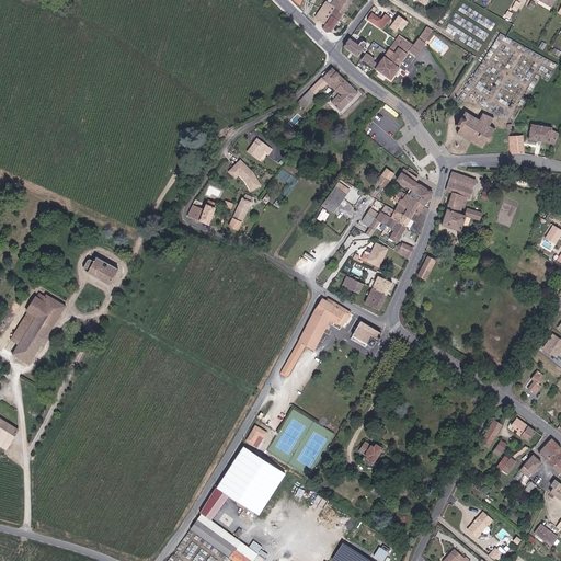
[(332,36),(345,15),(338,10),(342,3),(341,3),(335,0),(328,0),(327,3),(317,19),(327,26),(324,30),(332,36)]
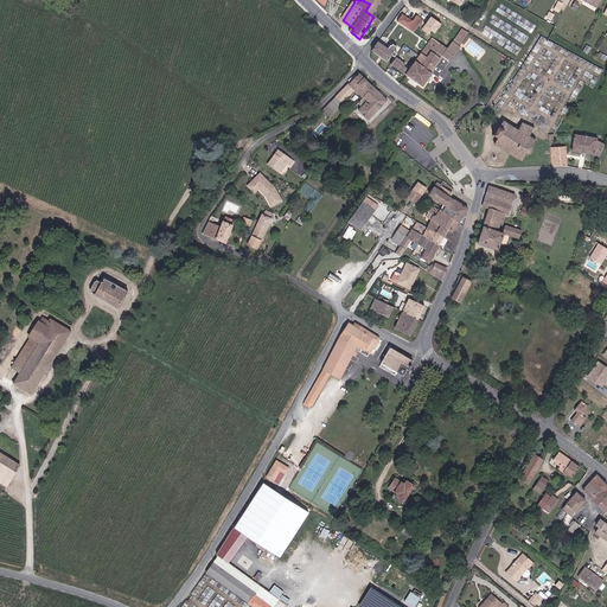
[(365,11),(374,17),(384,0),(370,0),(369,4),(370,4),(365,11)]
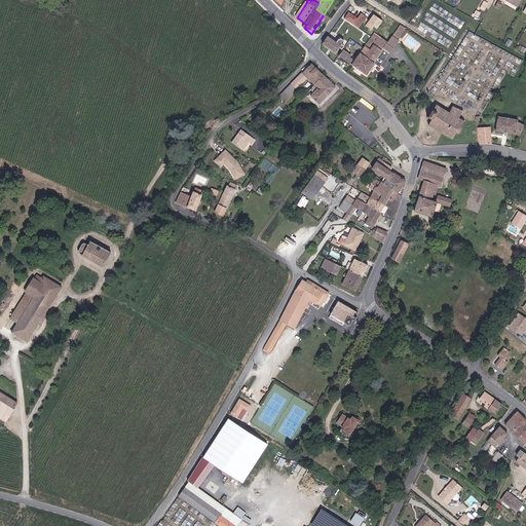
[(349,10),(344,17),(360,28),(368,16),(362,12),(359,16),(349,10)]
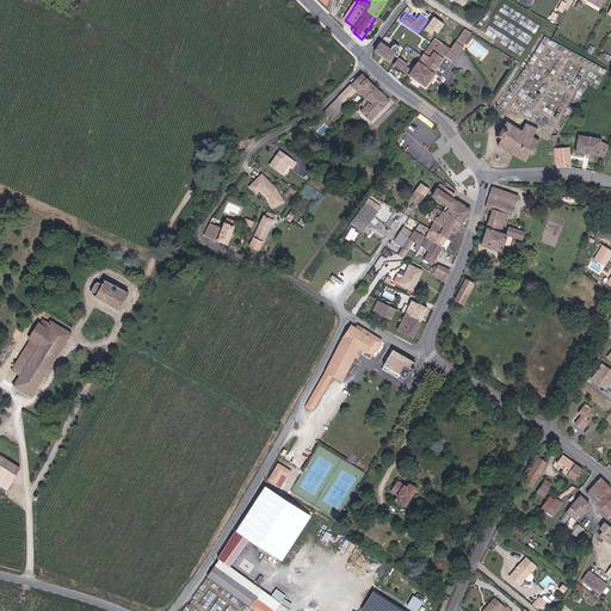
[(454,43),(457,45),(464,38),(460,35),(454,43)]
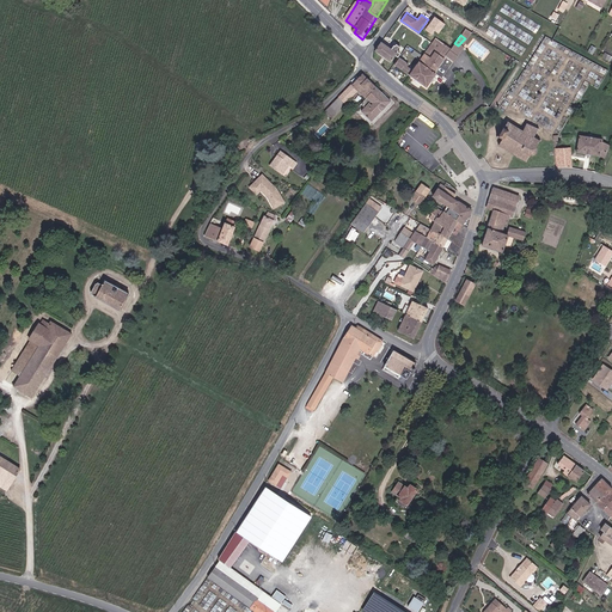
[(447,48),(436,40),(430,47),(436,50),(441,54),(447,48)]
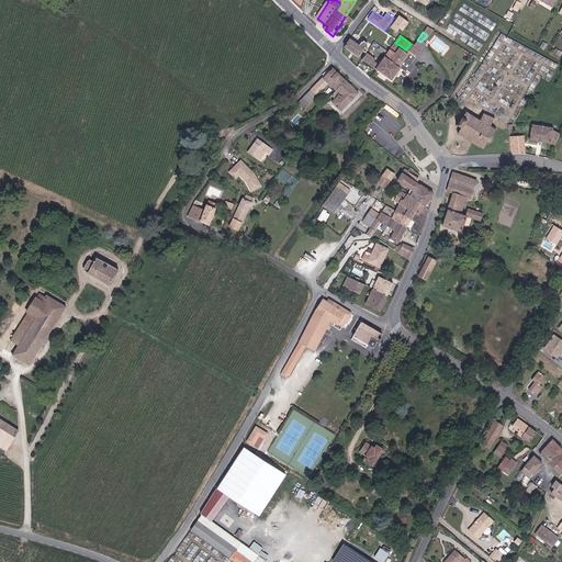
[(388,54),(392,57),(401,46),(395,43),(388,54)]
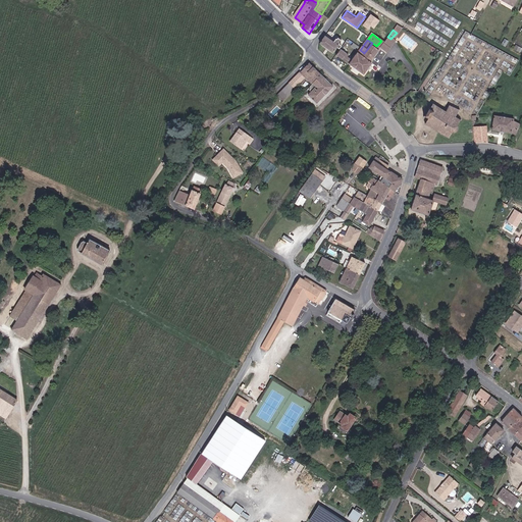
[(386,45),(383,42),(378,48),(374,54),(380,58),(388,46),(386,45)]
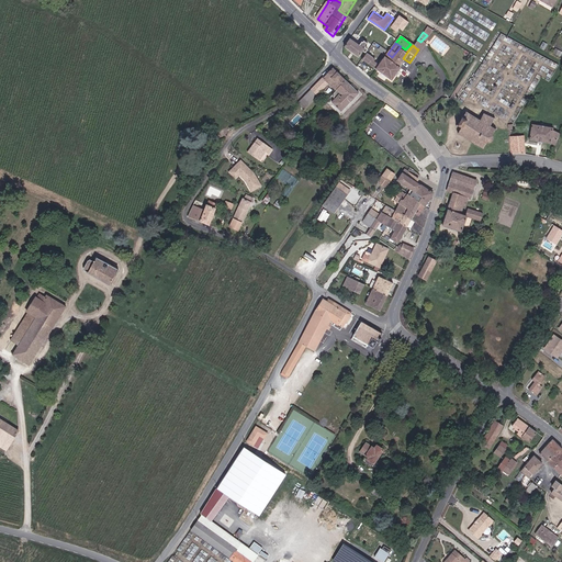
[(362,56),(360,54),(362,52),(357,47),(356,48),(355,47),(351,51),(345,46),(339,53),(353,64),(358,57),(360,58),(362,56)]
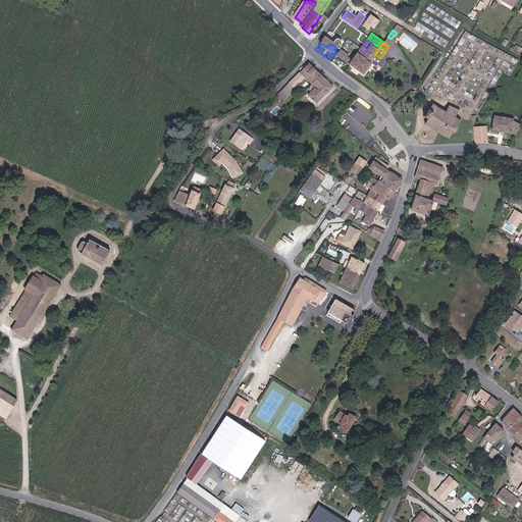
[(360,50),(353,59),(350,62),(349,62),(346,65),(347,66),(344,70),(358,81),(366,68),(364,66),(374,54),(378,48),(376,46),(372,43),(364,53),(360,50)]
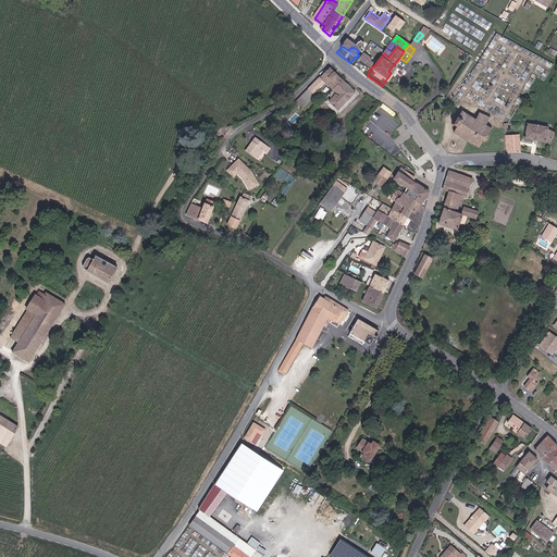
[(359,58),(370,65),(375,59),(364,51),(359,58)]
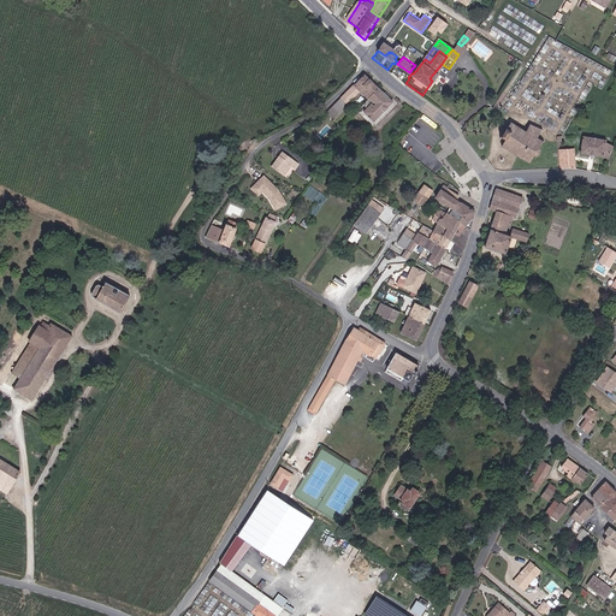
[(408,77),(404,75),(406,72),(396,65),(391,72),(406,82),(408,77)]
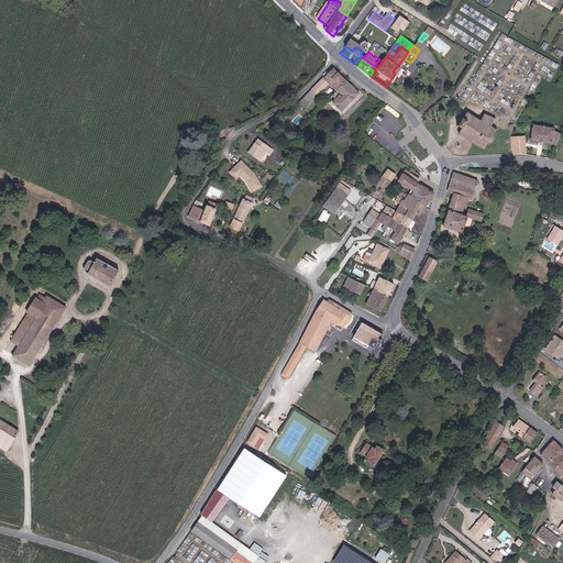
[(329,96),(339,86),(326,75),(297,106),(304,112),(311,103),(311,102),(322,90),(329,96)]
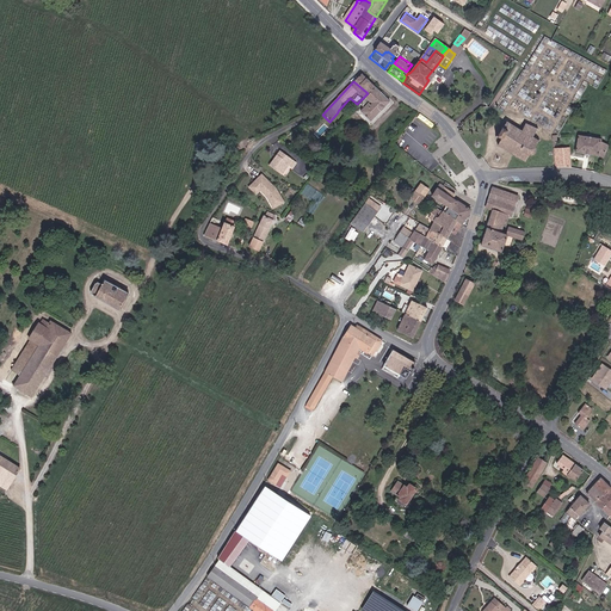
[(364,125),(382,106),(368,93),(357,104),(362,109),(360,111),(358,111),(353,116),(364,125)]
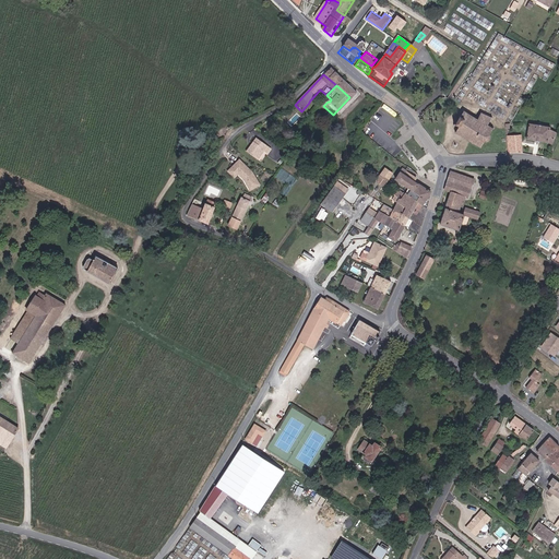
[(332,116),(333,115),(323,106),(322,108),(332,116)]
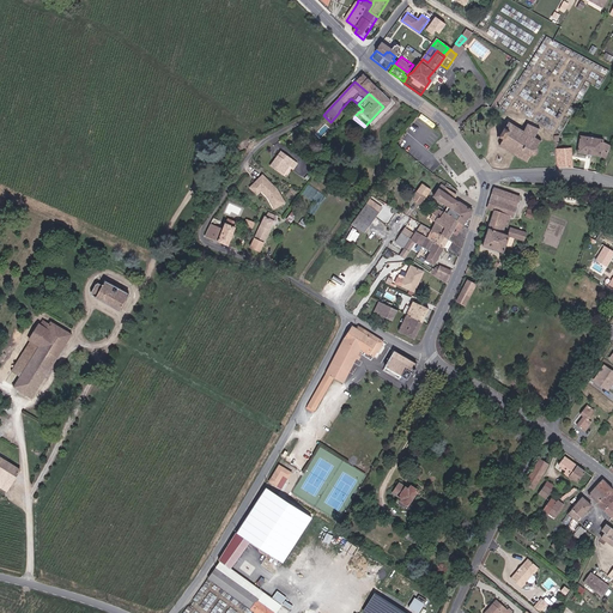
[(428,127),(424,123),(416,134),(420,137),(423,139),(420,141),(425,145),(430,138),(432,140),(436,135),(432,131),(428,127)]
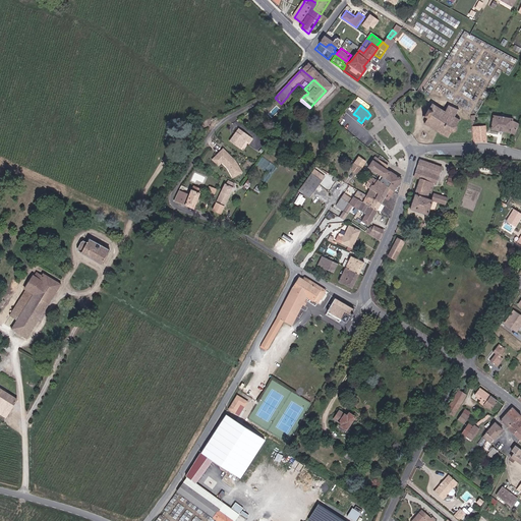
[(457,122),(458,122),(458,120),(456,120),(453,118),(455,114),(458,114),(458,111),(455,111),(450,108),(451,107),(450,106),(449,105),(448,105),(447,106),(447,108),(444,113),(432,107),(430,109),(428,108),(427,108),(426,108),(425,109),(425,110),(426,112),(424,115),(422,115),(421,116),(421,117),(421,118),(425,120),(423,124),(422,124),(422,126),(424,125),(429,128),(428,130),(430,130),(431,129),(439,133),(438,135),(439,135),(440,134),(446,138),(447,139),(448,139),(447,137),(449,135),(450,135),(451,133),(452,133),(454,133),(456,131),(458,132),(460,130),(457,129),(458,127),(458,125),(457,122)]
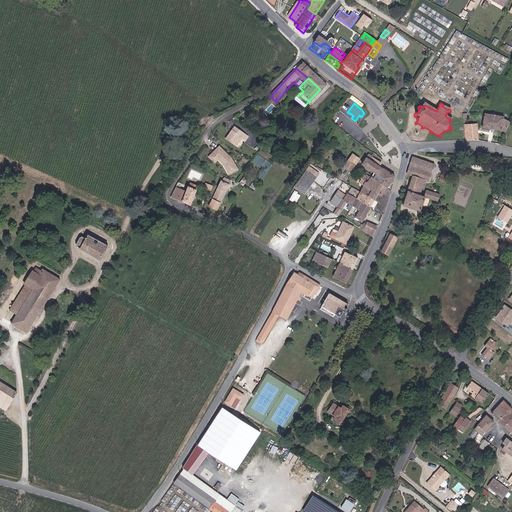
[(496,130),(506,132),(511,118),(485,114),(483,128),(496,130)]
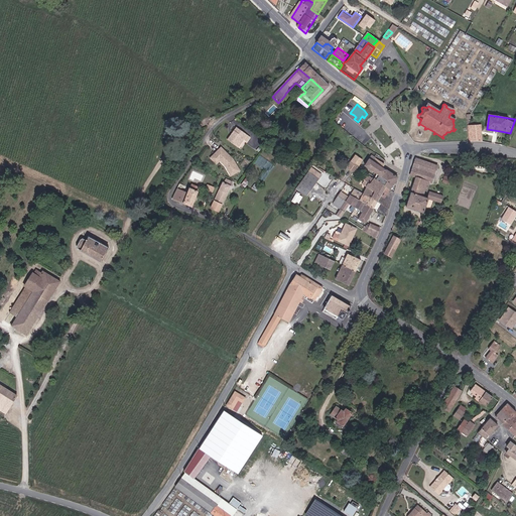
[(469,141),(482,140),(481,124),(469,125),(469,141)]
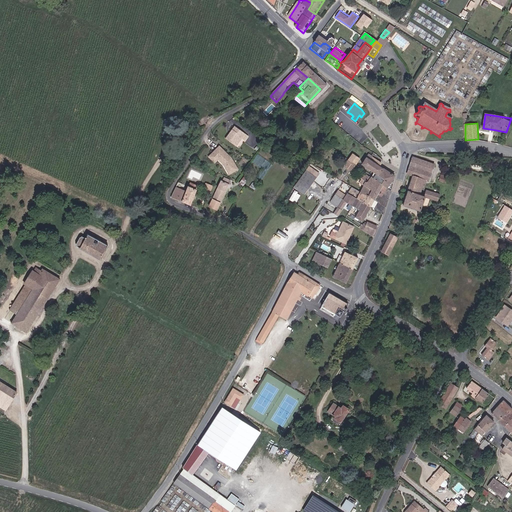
[(242,141),(244,142),(248,136),(235,127),(231,134),(232,134),(231,136),(230,135),(227,140),(238,147),(242,141)]
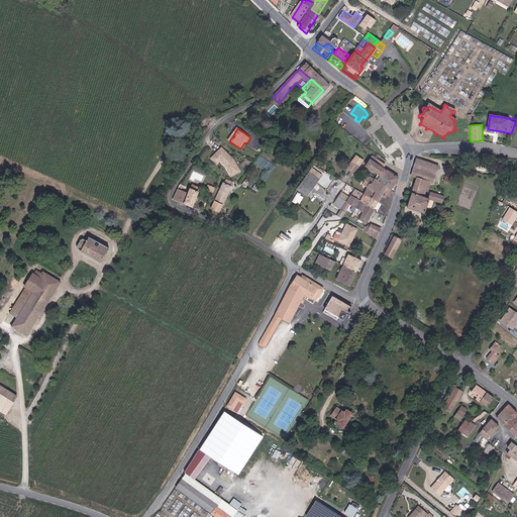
[(241,173),(235,163),(232,160),(231,159),(229,158),(230,157),(223,149),(214,158),(219,163),(220,162),(221,163),(227,168),(233,178),(241,173)]
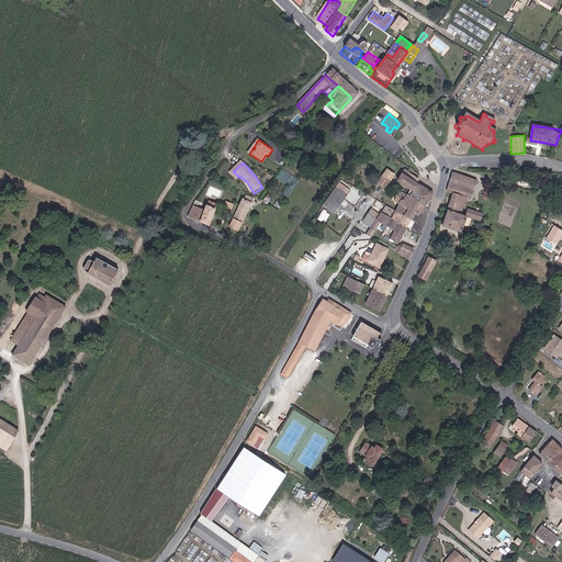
[(388,171),(394,176),(398,170),(392,165),(388,171)]
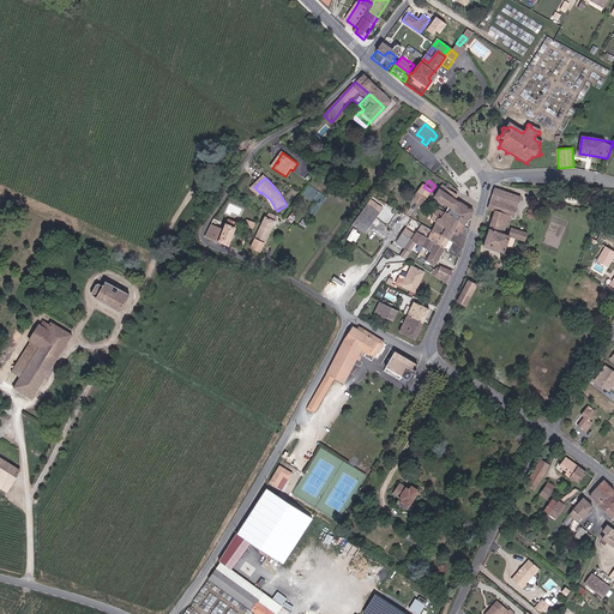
[(447,180),(440,193),(453,202),(456,204),(452,209),(471,223),(477,208),(461,196),(462,192),(447,180)]
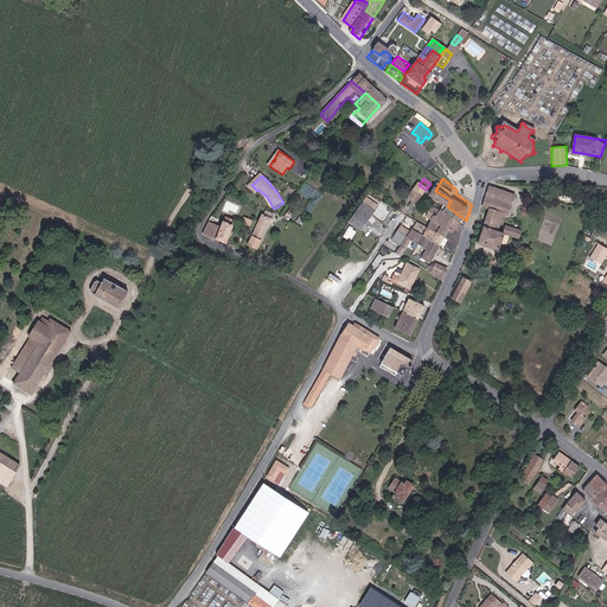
[(257,191),(251,185),(249,187),(256,195),(260,191),(259,190),(257,191)]
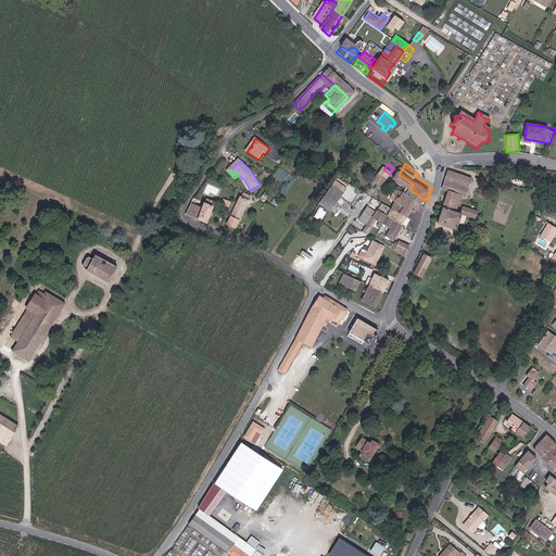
[(378,177),(384,181),(390,174),(383,169),(378,177)]
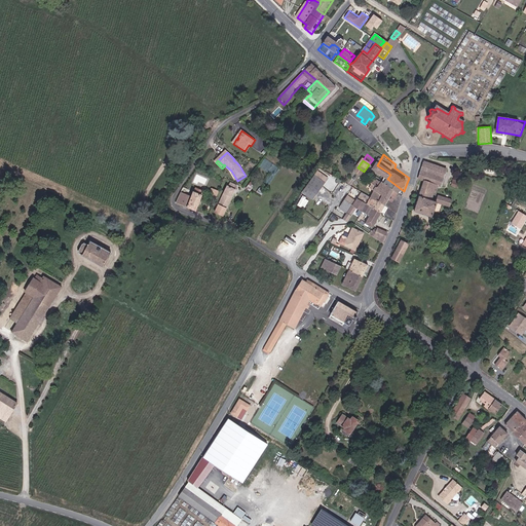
[(439,184),(441,184),(446,167),(424,160),(419,179),(425,180),(417,211),(439,217),(441,211),(446,213),(446,214),(449,215),(454,198),(440,194),(437,201),(433,199),(436,192),(437,192),(439,184)]
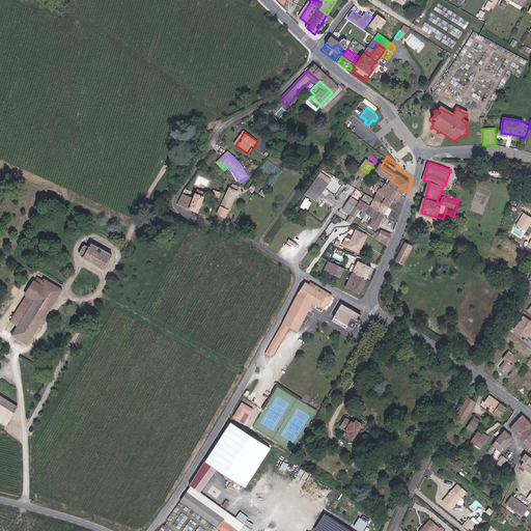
[(308,192),(318,199),(334,178),(323,170),(308,192)]
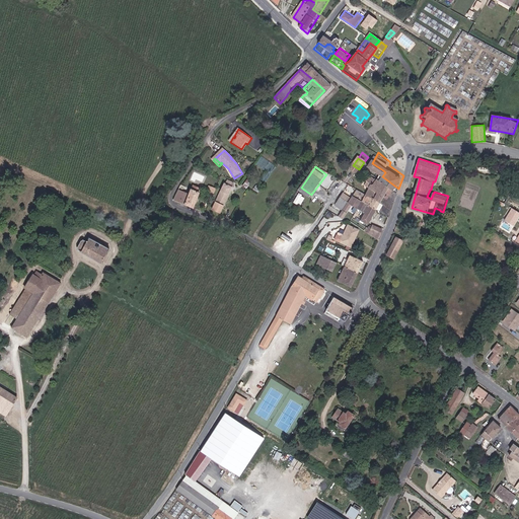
[(390,190),(394,194),(398,189),(382,176),(380,174),(380,175),(375,171),(371,177),(376,181),(370,191),(384,200),(388,193),(390,190)]
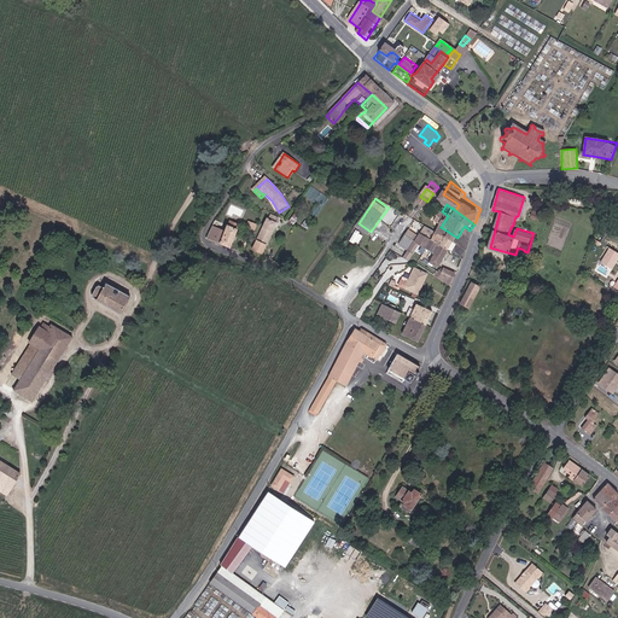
[(258,248),(267,252),(280,221),(281,220),(283,217),(274,214),(273,217),(270,216),(258,248)]
